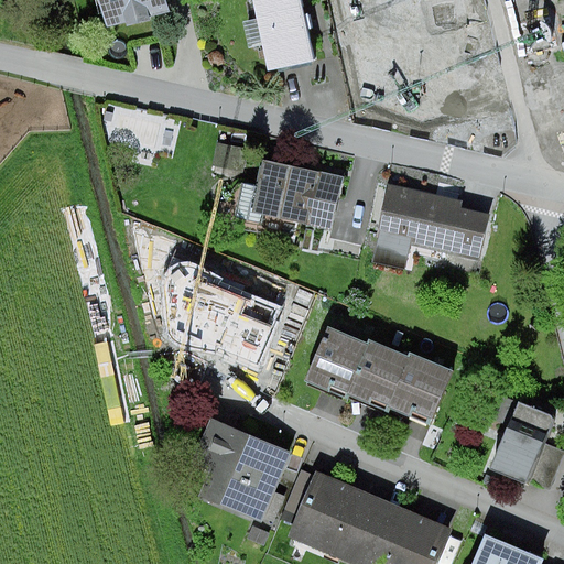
[(153,19),(173,13),(169,0),(100,0),(106,15),(109,30),(129,24),(130,29),(153,23),(153,19)]
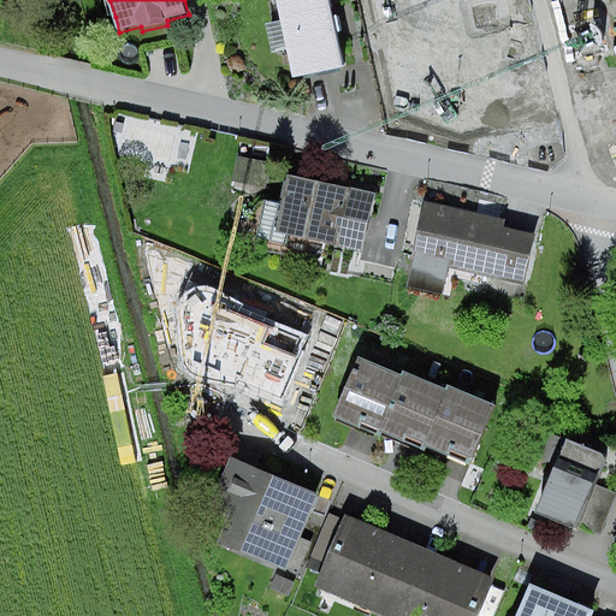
[(333,16),(330,0),(277,0),(282,21),(267,24),(273,53),(289,49),(295,78),(345,69),(337,33),(343,31),(339,16),(333,16)]
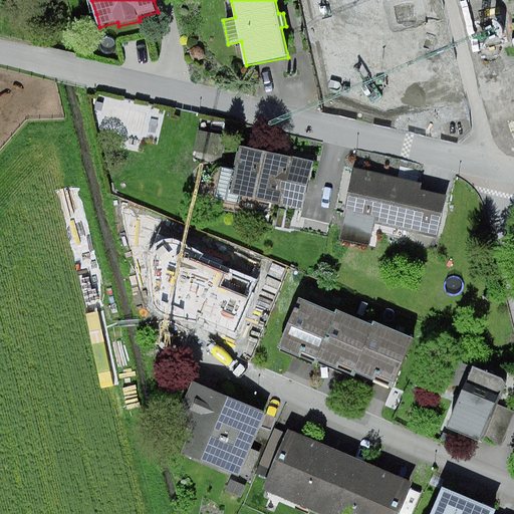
[(376,0),(344,0),(329,41),(399,67),(419,16),(376,0)]
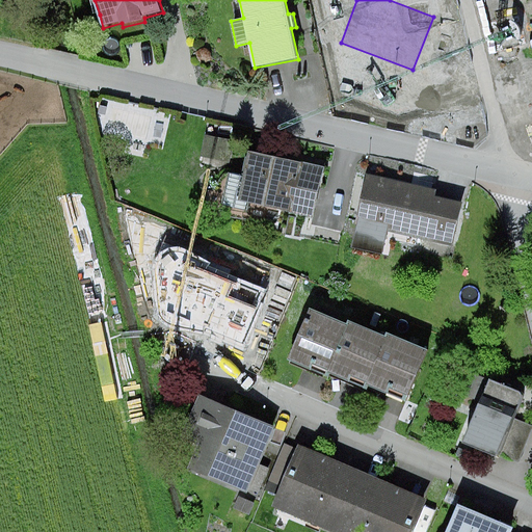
[(107,107),(101,106),(99,113),(106,115),(107,107)]
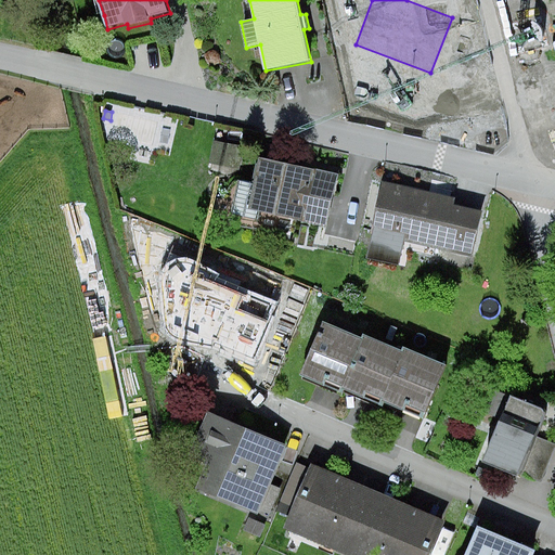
[(206,141),(197,139),(194,153),(202,155),(206,141)]
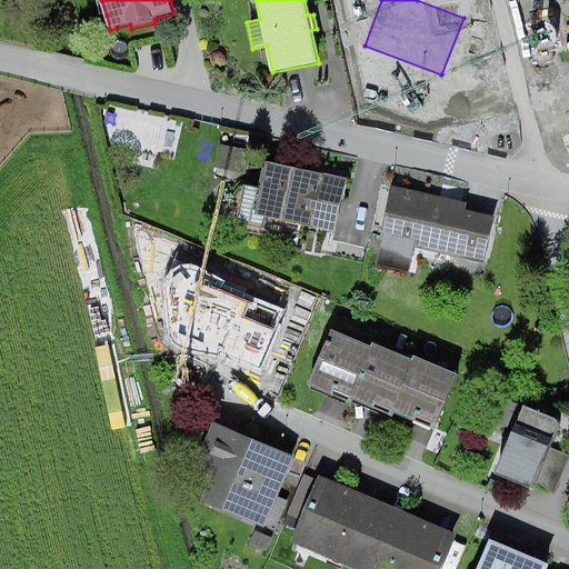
[(220,145),(216,169),(246,175),(250,151),(220,145)]
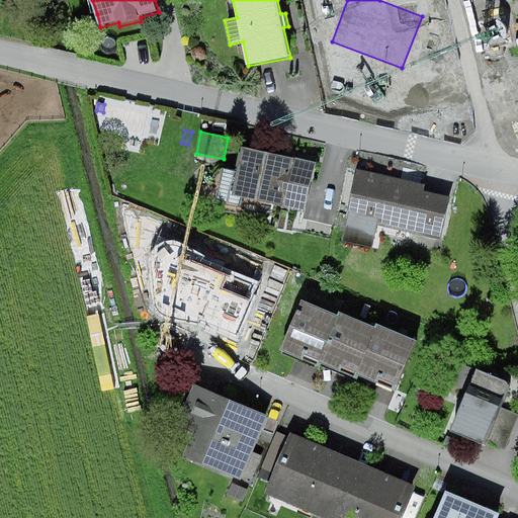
[(238,172),(223,168),(214,200),(241,206),(243,198),(306,212),(317,163),(244,147),(238,172)]
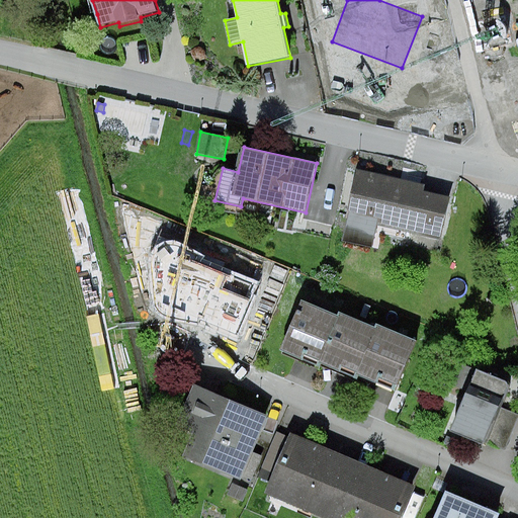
[(441,240),(451,198),(425,192),(426,185),(357,170),(346,219),(395,230),(392,245),(409,249),(413,233),(441,240)]
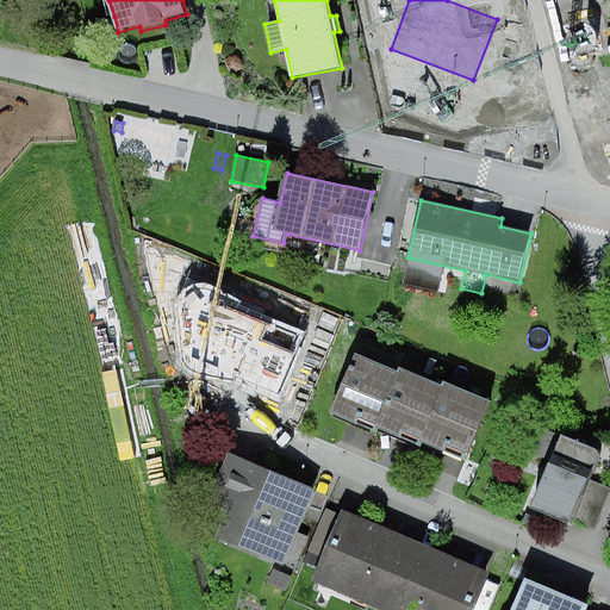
[(321,246),(307,242),(305,254),(318,256),(321,246)]
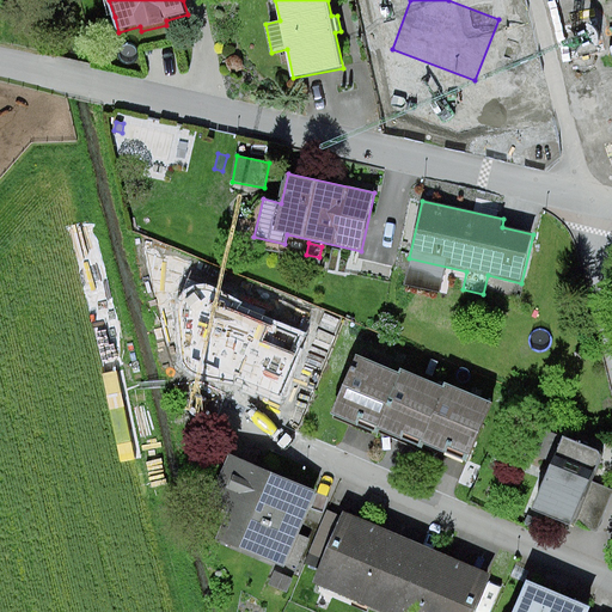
[(323,330),(218,287),(187,362),(293,405),(323,330)]
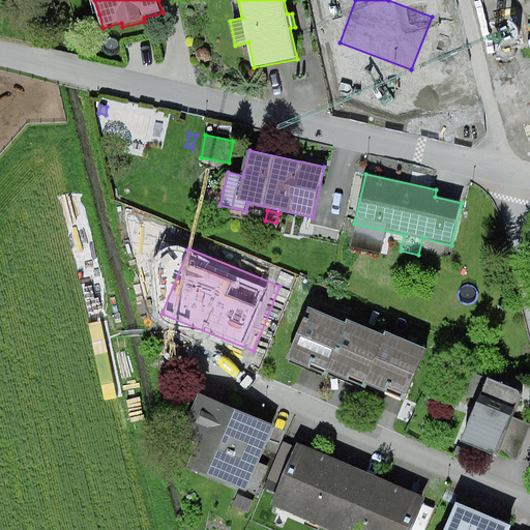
[(326,374),(348,324),(347,323),(311,307),(288,362),(325,378),(326,374)]
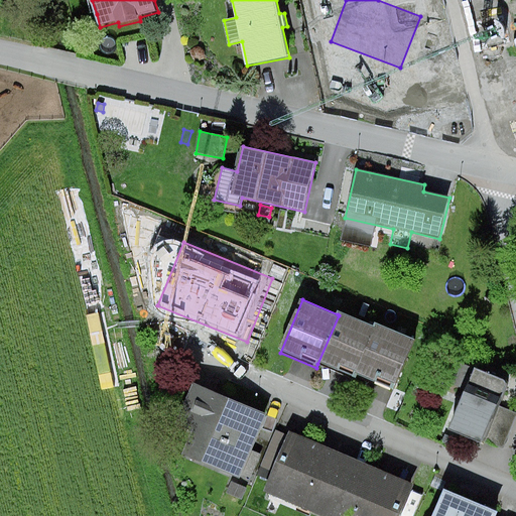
[(355,376),(376,327),(374,326),(339,311),(338,314),(339,315),(317,364),(354,379),(355,376)]
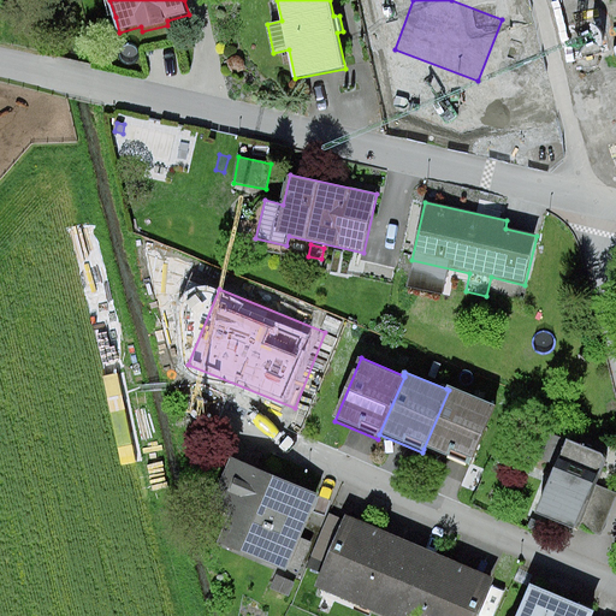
[(479,449),(497,406),(449,385),(446,389),(449,390),(424,449),(471,468),(479,449)]
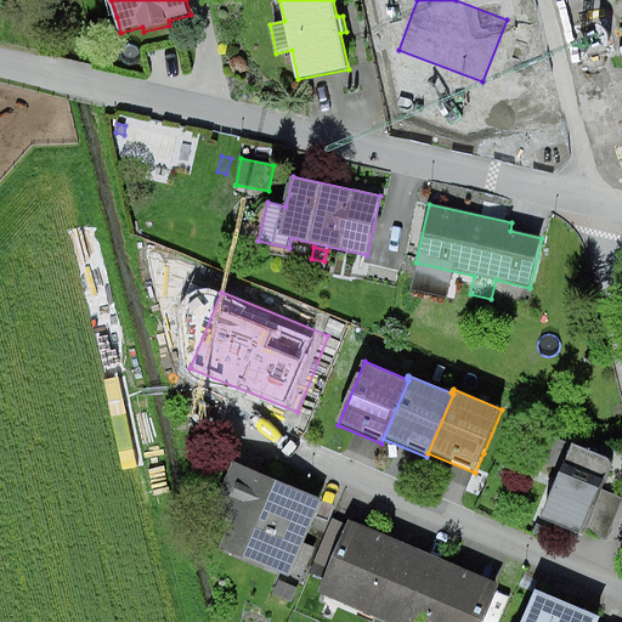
[(615,461),(574,444),(543,516),(608,543),(621,507),(621,498),(603,490),(615,461)]
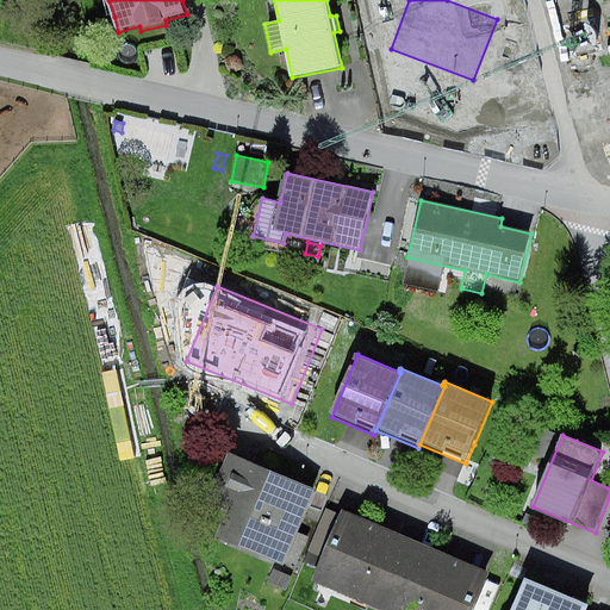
[(317,491),(230,453),(207,503),(228,511),(217,537),(259,555),(257,560),(274,567),(277,562),(284,566),(286,562),(297,567),(310,537),(299,533),(317,491)]
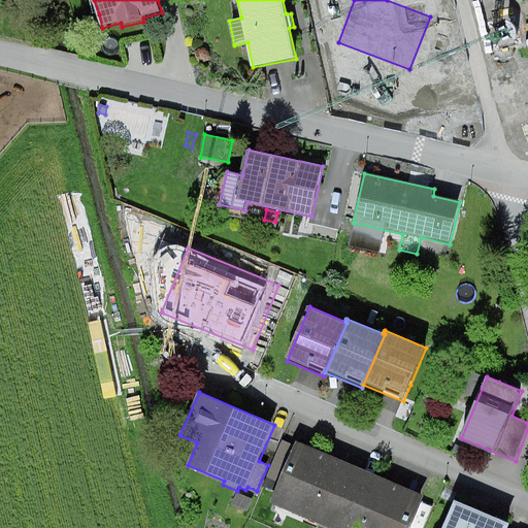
[(335,527),(362,468),(297,441),(295,446),(283,440),(264,486),(275,491),(270,503),(328,527),(335,527)]
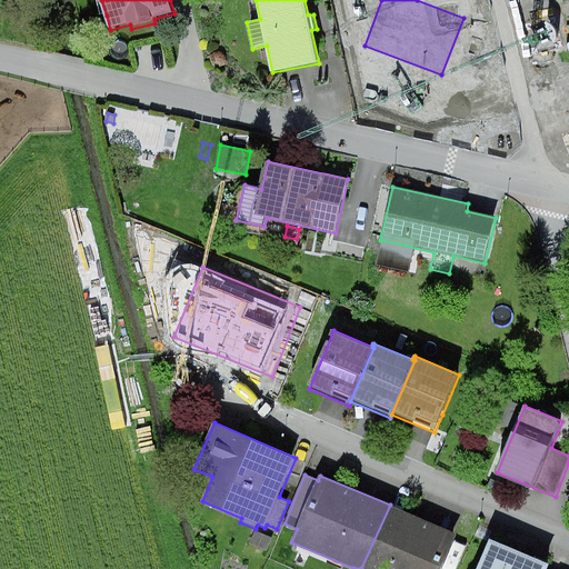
[(508,486),(491,479),(487,488),(503,495),(508,486)]
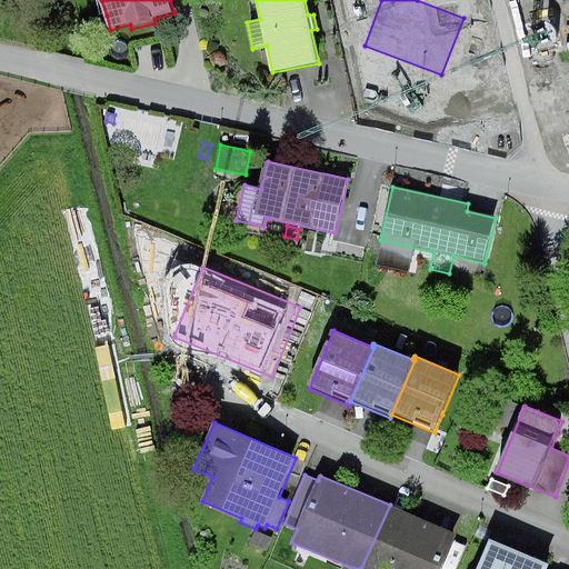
[(439,568),(456,532),(390,505),(361,568),(439,568)]
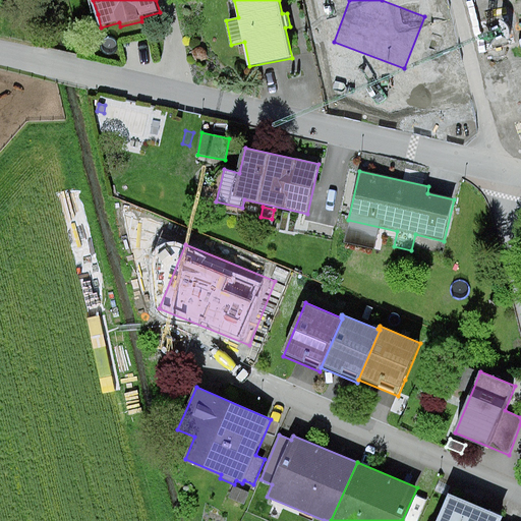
[(249,494),(234,486),(229,499),(244,505),(249,494)]
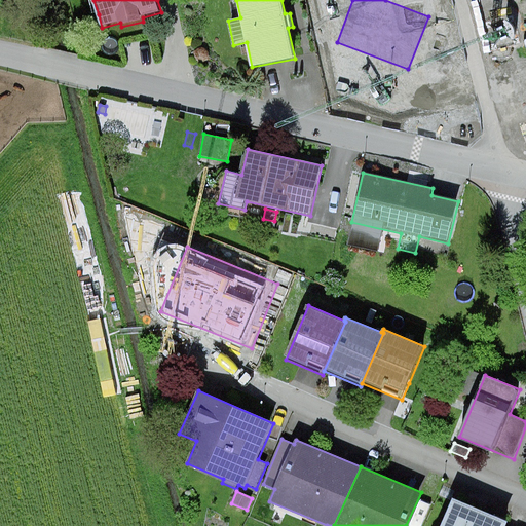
[(508,525),(510,522),(454,500),(443,525),(508,525)]
